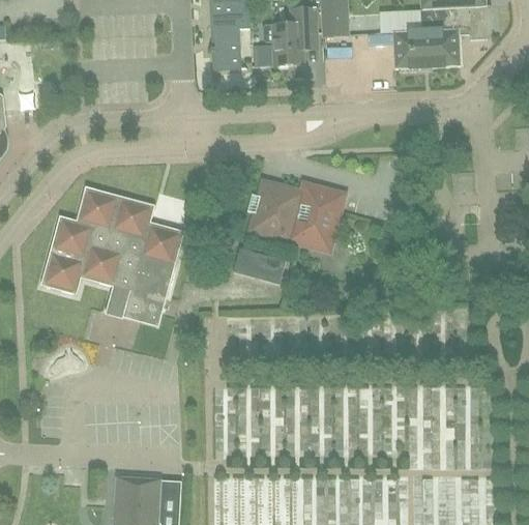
[(244,7),(243,0),(210,0),(214,66),(239,65),(237,26),(251,25),(250,6),(244,7)]
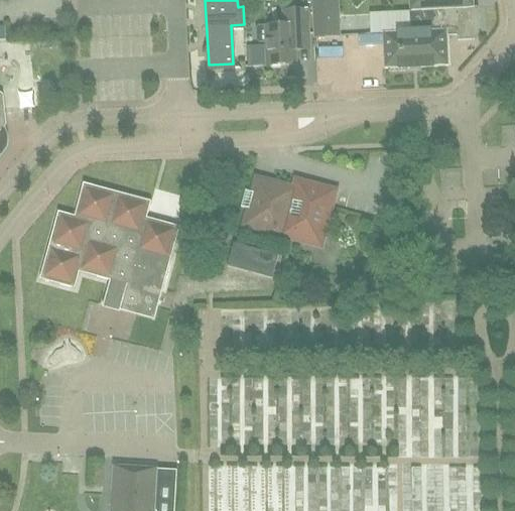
[(312,0),(314,33),(341,32),(340,12),(339,0),(312,0)]
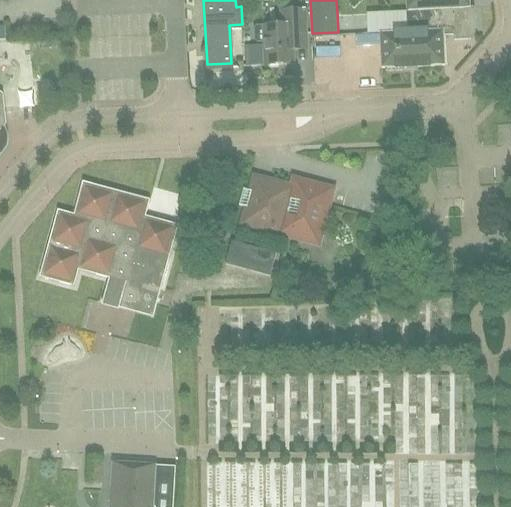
[(406,0),(407,8),(337,12),(338,32),(380,29),(382,65),(445,62),(443,32),(454,31),(454,37),(471,36),(476,30),(474,3),(470,3),(470,0),(406,0)]
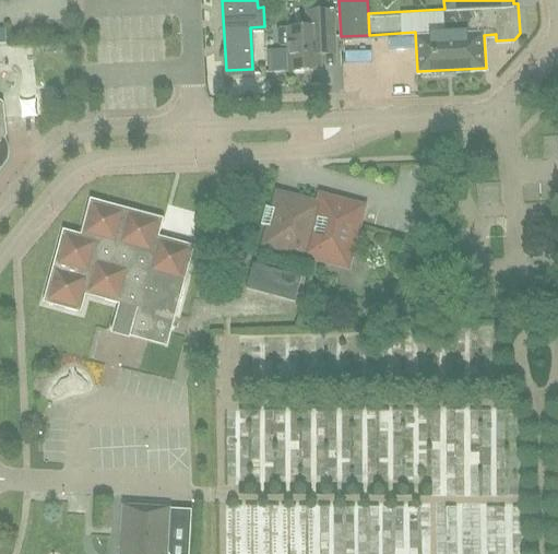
[(289,45),(291,68),(291,70),(321,69),(321,52),(336,51),(335,38),(334,10),(308,11),(309,21),(279,23),(276,26),(276,39),(280,42),(283,42),(289,42),(289,45)]
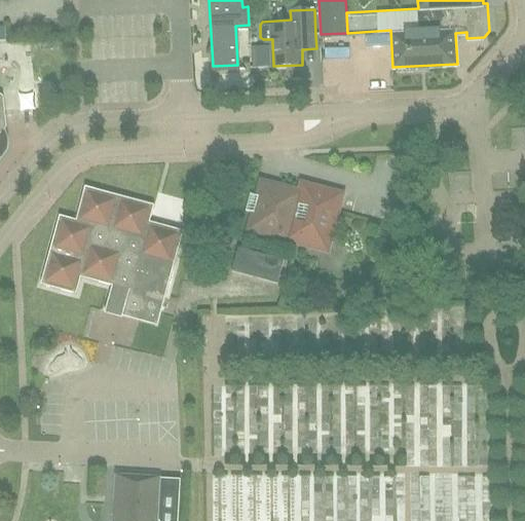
[(260,183),(248,225),(248,226),(325,248),(340,192),(301,181),(299,188),(275,183),(274,187),(260,183)]
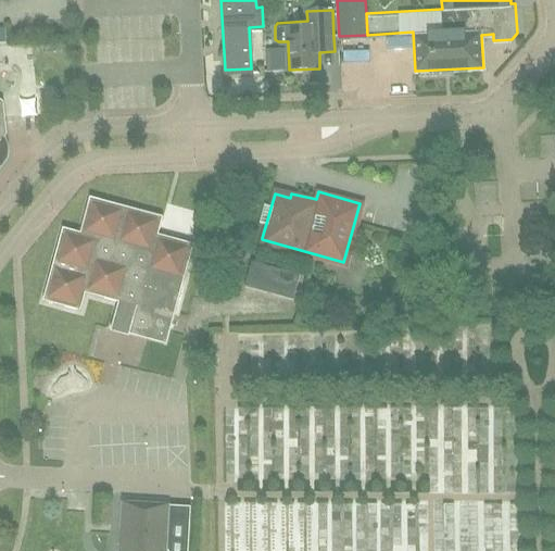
[(165,341),(192,240),(158,230),(162,214),(89,193),(79,228),(62,224),(42,298),(80,308),(85,291),(117,300),(113,317),(131,322),(129,332),(165,341)]
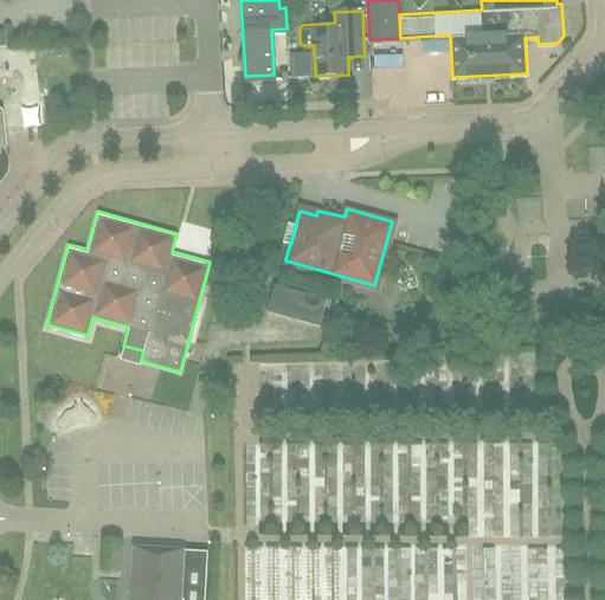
[(324,323),(324,307),(274,305),(274,322),(324,323)]
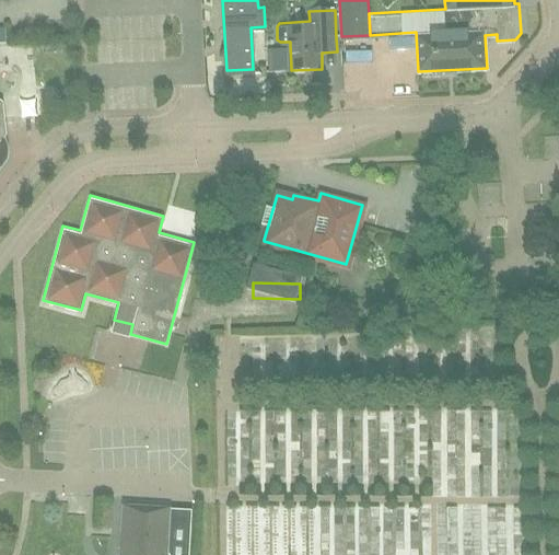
[(290,301),(235,304),(236,319),(290,316),(290,301)]
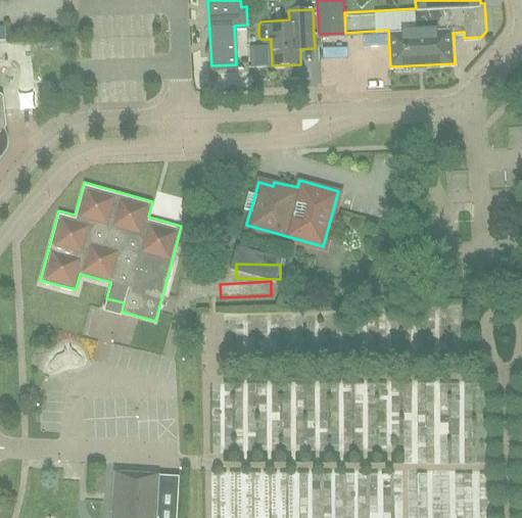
[(174,517),(177,483),(177,472),(157,471),(112,468),(110,493),(114,493),(113,509),(110,509),(109,517),(174,517)]
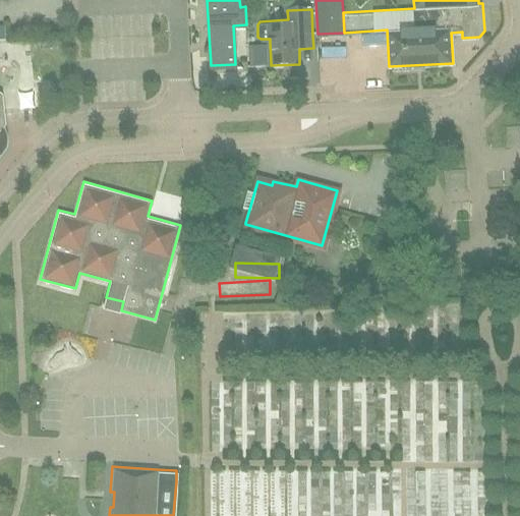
[(220,471),(219,515),(315,515),(316,473),(303,473),(303,472),(220,471)]
